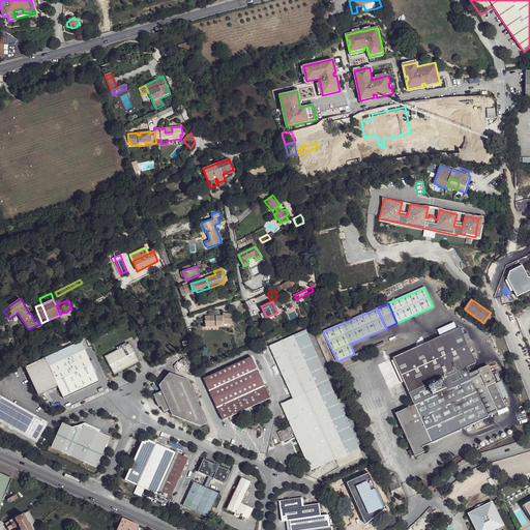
[(223,315),(206,316),(206,324),(216,324),(216,326),(222,326),(224,323),(233,322),(233,312),(224,312),(223,315)]
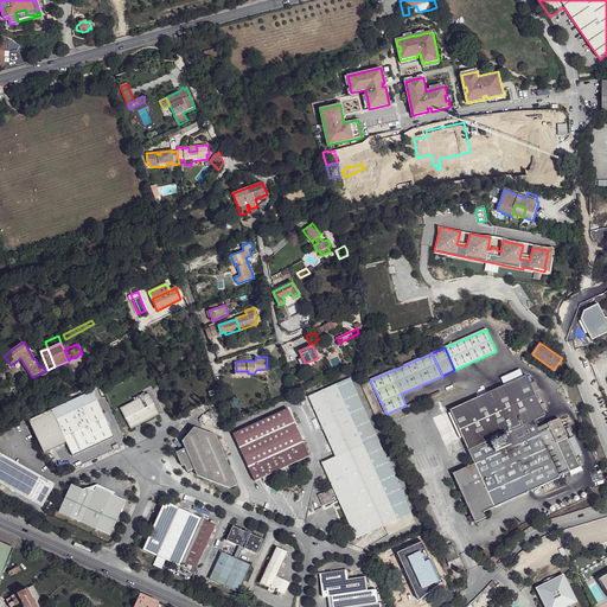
[(454,474),(475,523),(487,518),(485,512),(561,478),(560,477),(538,428),(535,421),(545,416),(535,393),(530,383),(526,376),(451,410),(475,465),(454,474)]
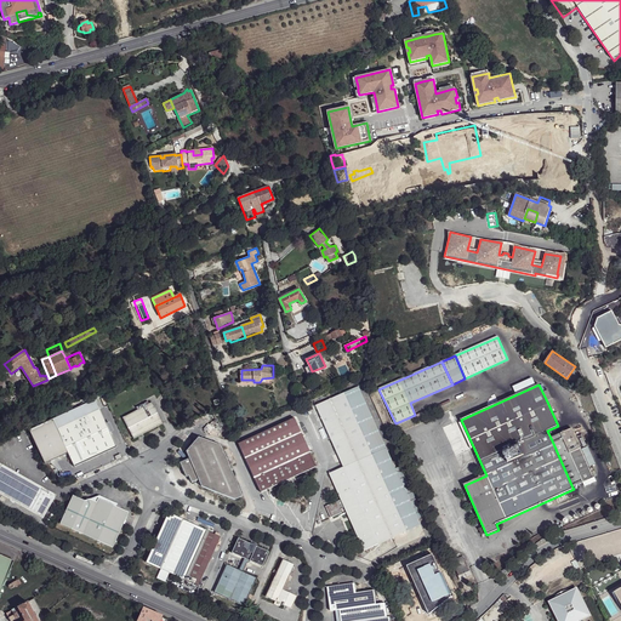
[(362,543),(365,551),(421,525),(359,387),(317,406),(345,468),(330,474),(342,500),(346,508),(360,541),(362,543)]
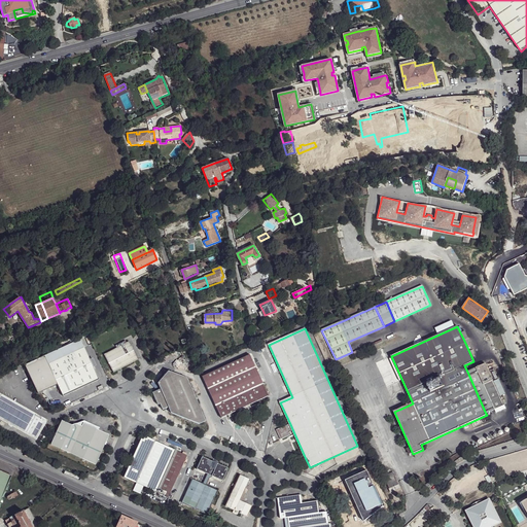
[(57,384),(63,395),(99,379),(93,366),(90,359),(80,340),(25,365),(37,393),(57,384)]
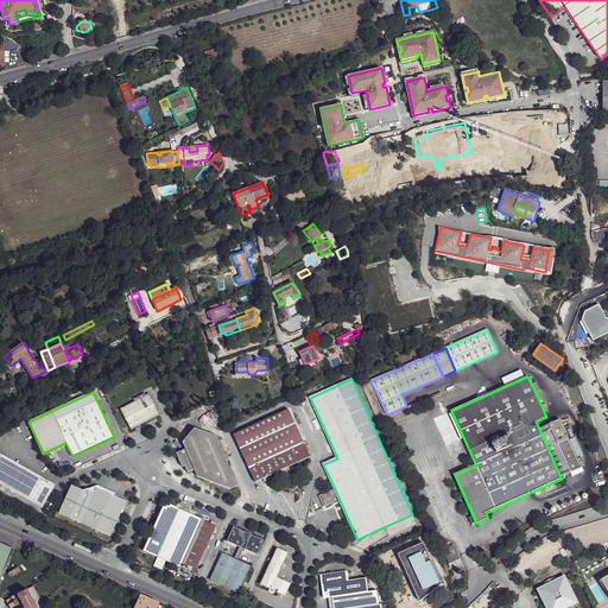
[(130,429),(159,415),(150,394),(147,396),(139,400),(138,397),(134,399),(135,401),(120,410),(130,429)]
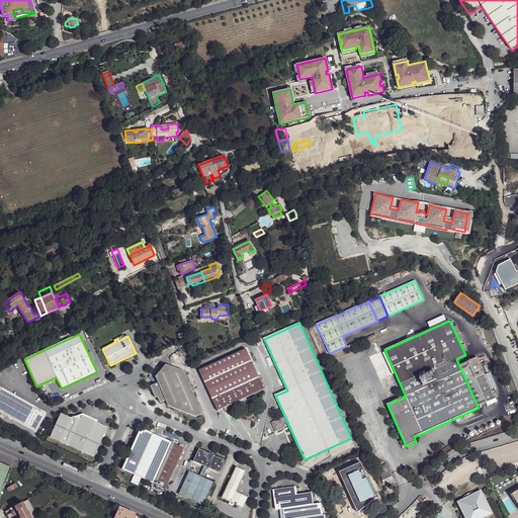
[(228,406),(264,389),(245,348),(198,370),(202,379),(199,380),(204,389),(206,387),(218,411),(224,407),(228,406)]
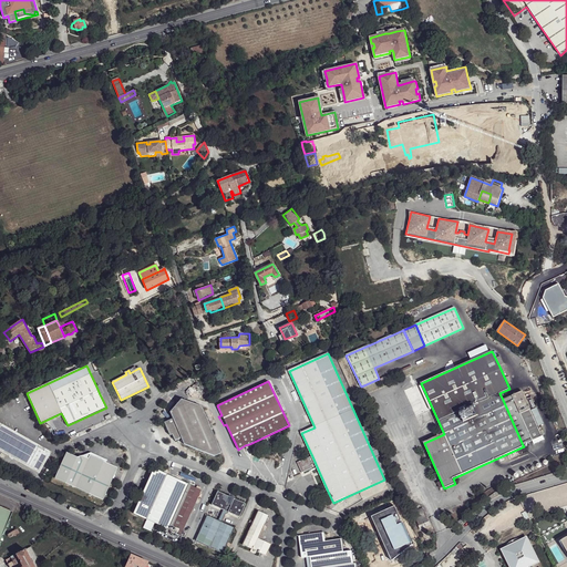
[(523,391),(503,400),(523,445),(543,436),(523,391)]
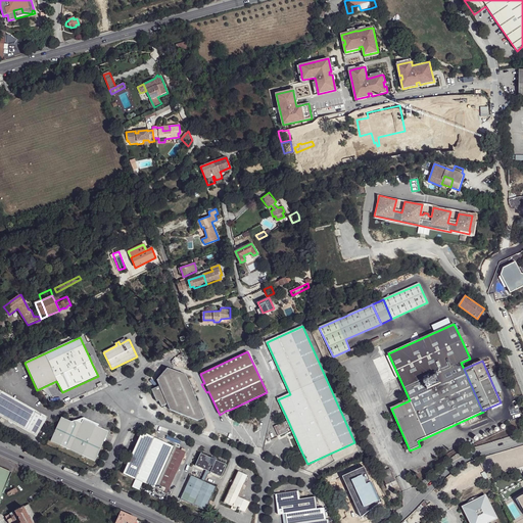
[(204,418),(186,375),(168,369),(157,380),(159,386),(152,390),(157,401),(159,401),(161,407),(168,405),(171,410),(198,421),(204,418)]
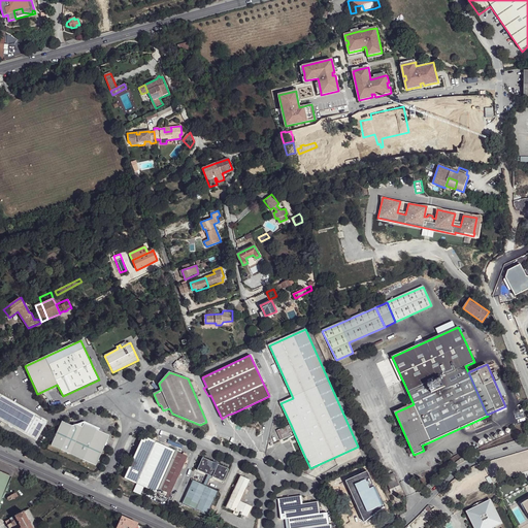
[(0,418),(39,439),(50,420),(0,392),(0,418)]
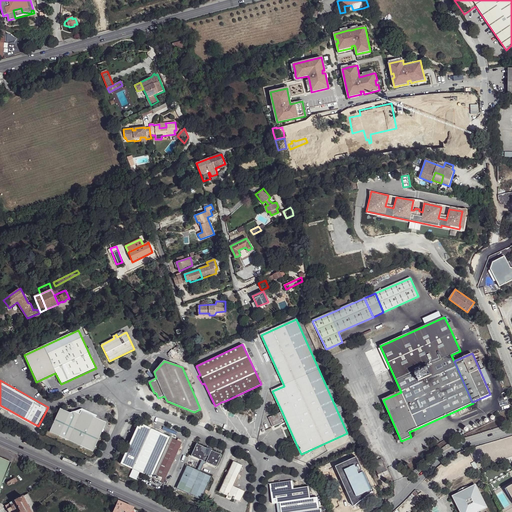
[(62,407),(52,430),(70,439),(82,412),(76,409),(72,411),(62,407)]
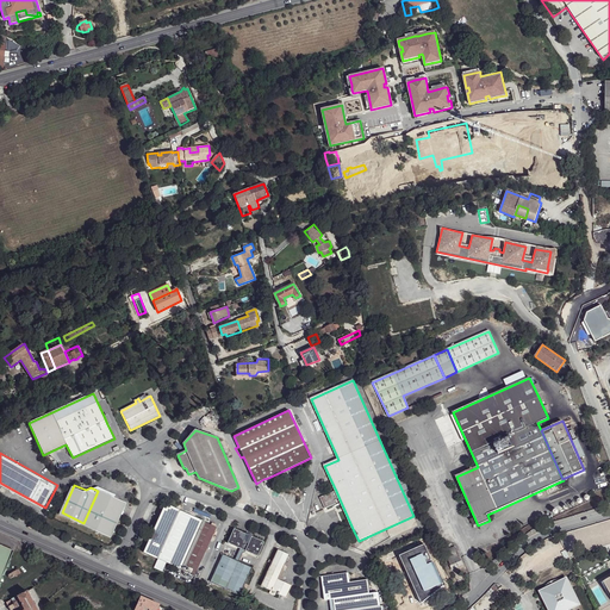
[(99,487),(117,496),(118,493),(100,485),(99,487)]
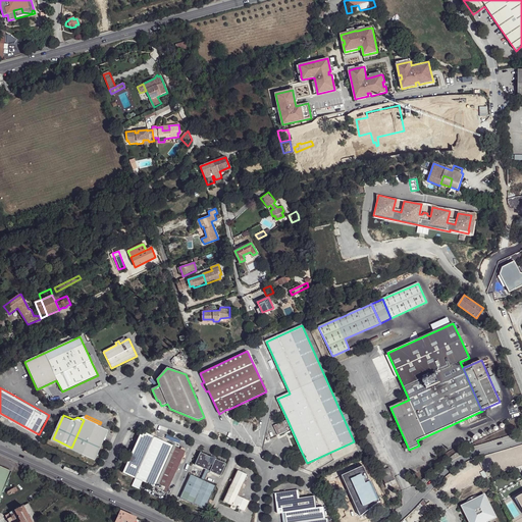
[(71,448),(98,459),(110,428),(100,424),(85,417),(84,420),(71,448)]
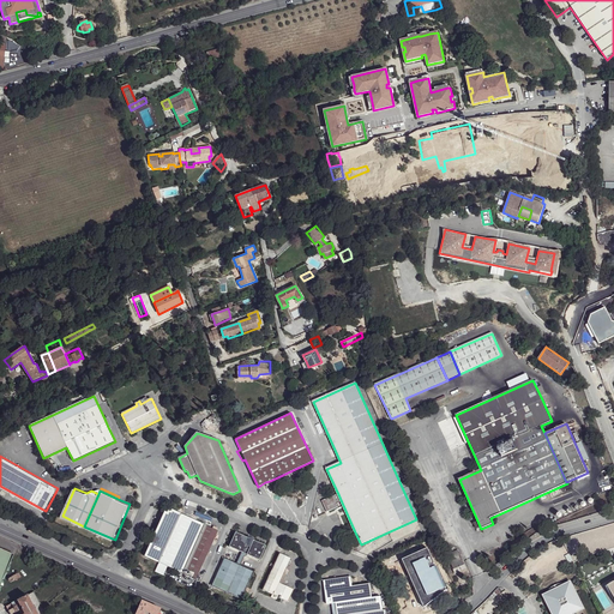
[(327,512),(338,507),(337,505),(333,497),(323,501),(327,512)]
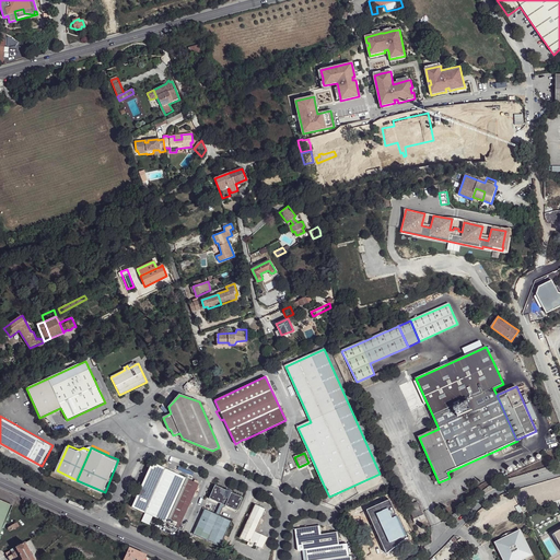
[(133,509),(167,524),(188,479),(158,465),(151,467),(133,509)]
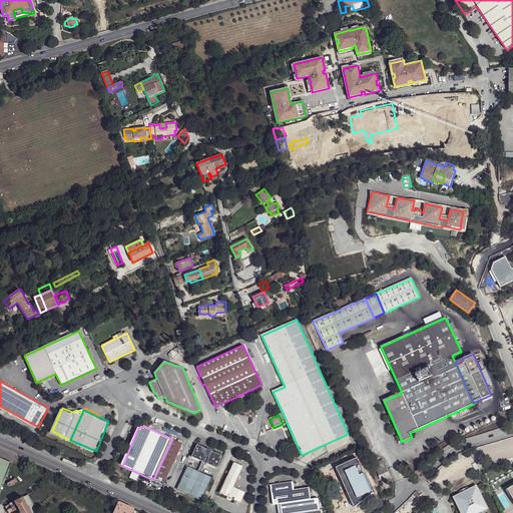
[(172,439),(153,480),(165,485),(165,484),(168,478),(182,444),(172,439)]
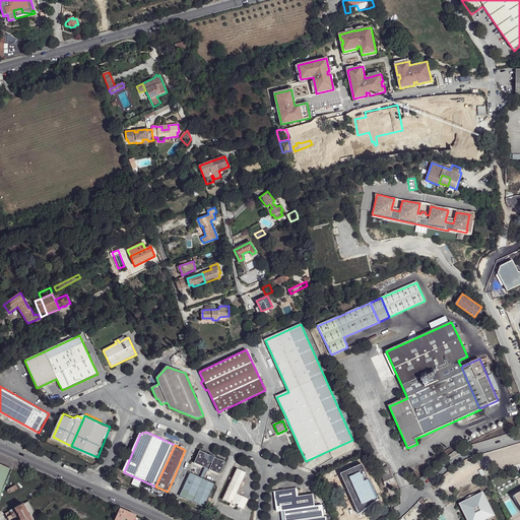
[(209,456),(199,451),(193,463),(204,467),(199,477),(189,472),(179,497),(204,508),(207,502),(208,498),(214,483),(203,478),(205,471),(208,470),(209,469),(218,474),(224,462),(214,457),(209,456)]
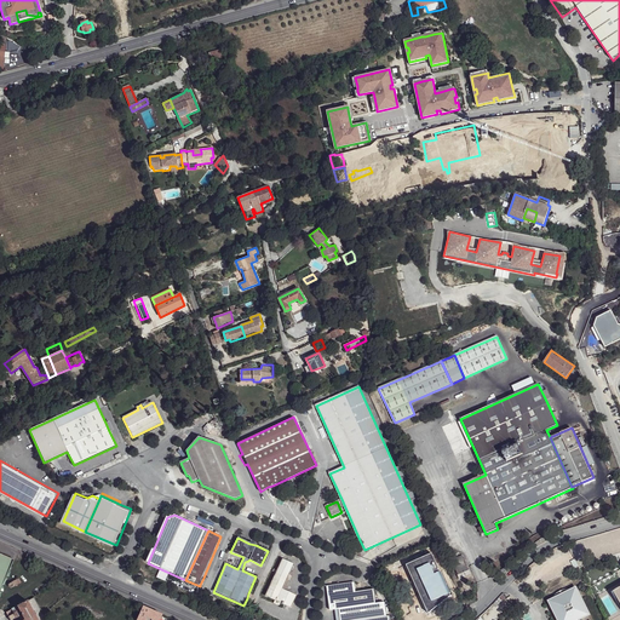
[(0,591),(15,560),(0,554),(0,591)]
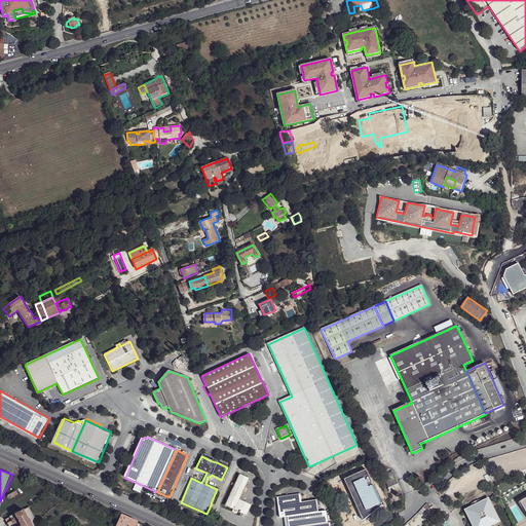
[(345,479),(364,520),(383,504),(366,470),(345,479)]
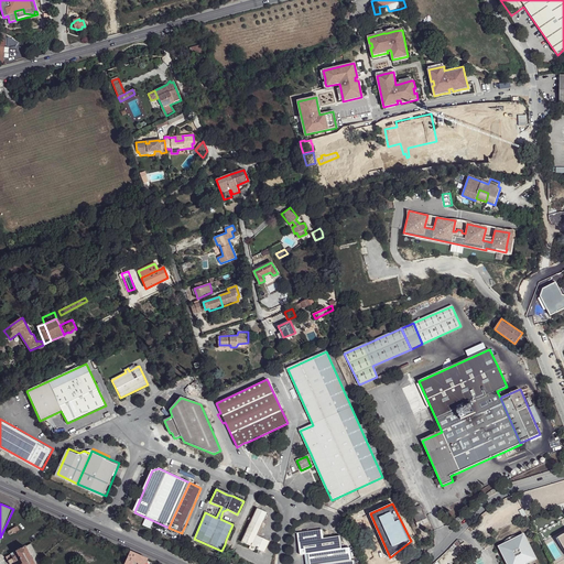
[(422,506),(411,508),(415,524),(425,522),(422,506)]
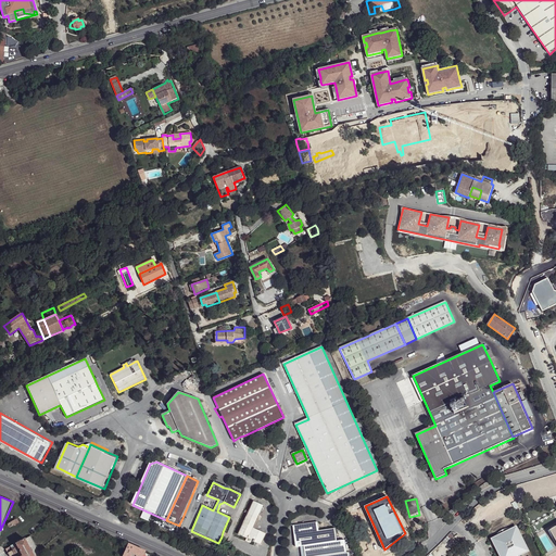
[(251,540),(261,544),(265,533),(254,529),(258,520),(256,519),(262,505),(252,501),(238,534),(247,539),(251,540)]
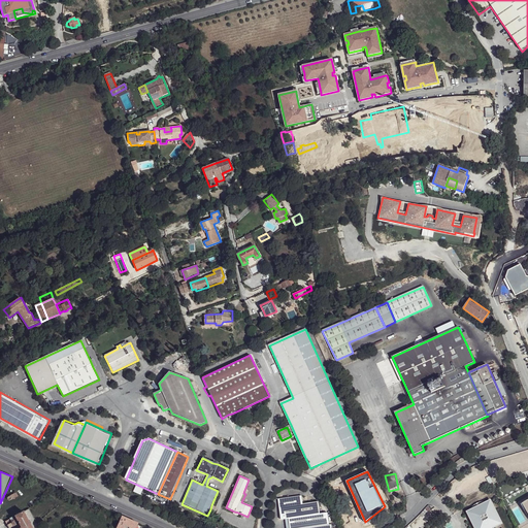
[(293,527),(306,527),(329,525),(327,513),(320,514),(318,501),(305,503),(303,495),(281,498),(284,519),(292,518),(293,524),(293,527)]
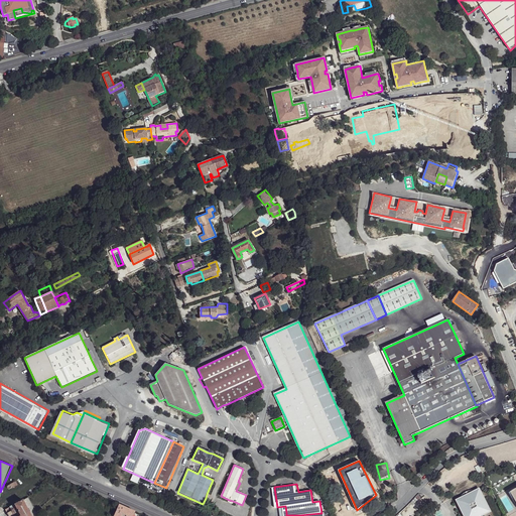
[(480,491),(458,503),(464,515),(487,515),(492,514),(480,491)]
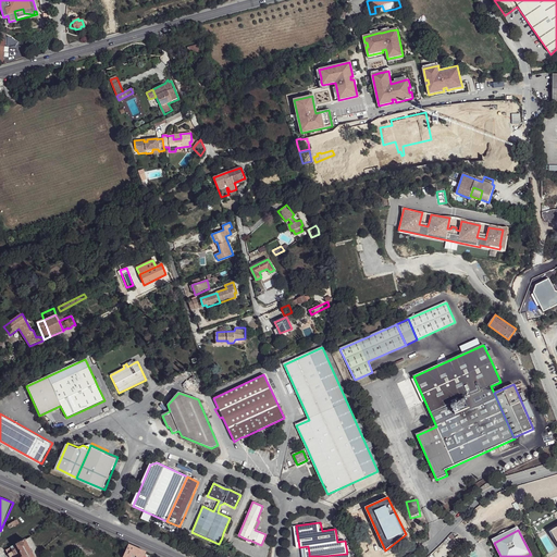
[(34,556),(25,540),(7,551),(9,556),(34,556)]
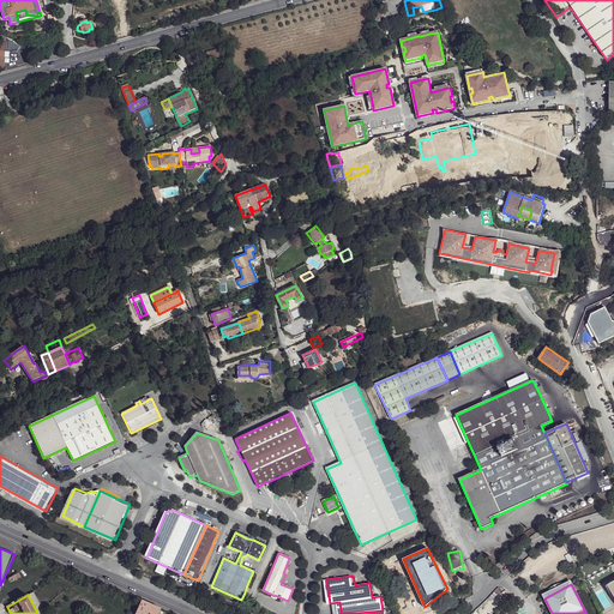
[(158,613),(161,609),(142,600),(136,613),(158,613)]
